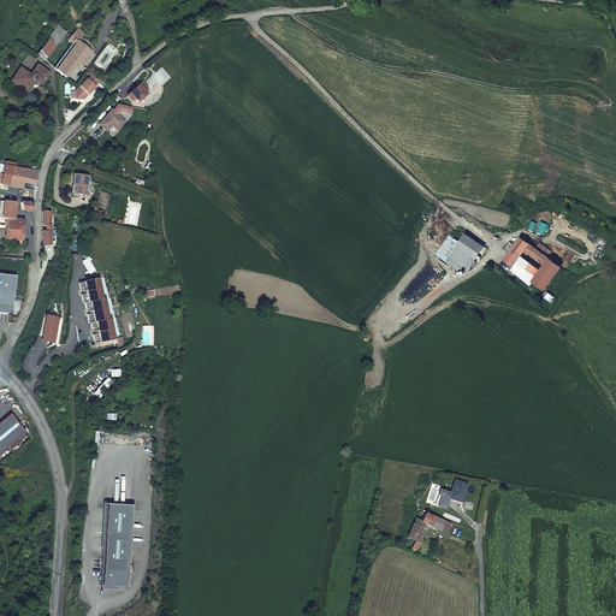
[(66,33),(58,25),(48,40),(55,46),(66,33)]
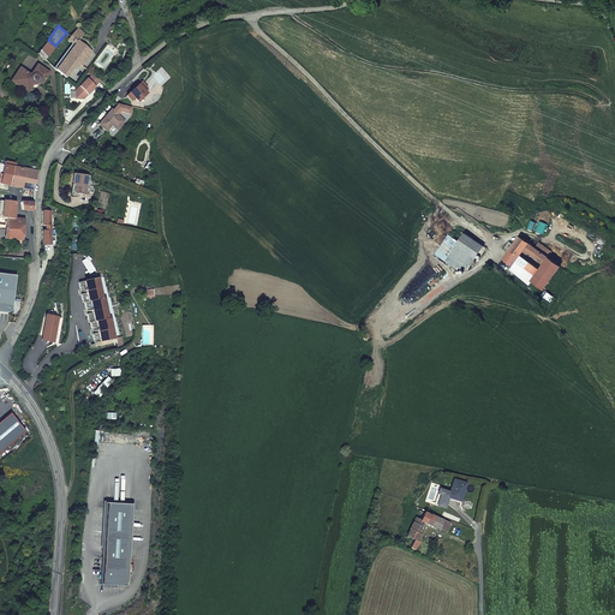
[(69,40),(75,45),(77,41),(78,42),(84,35),(78,30),(69,40)]
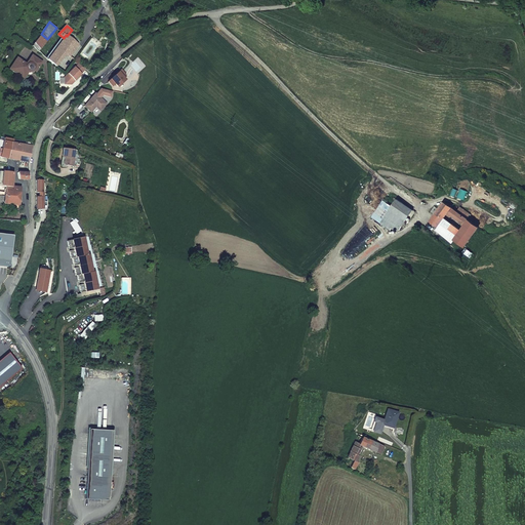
[(41,34),(33,44),(33,45),(39,50),(47,39),(41,34)]
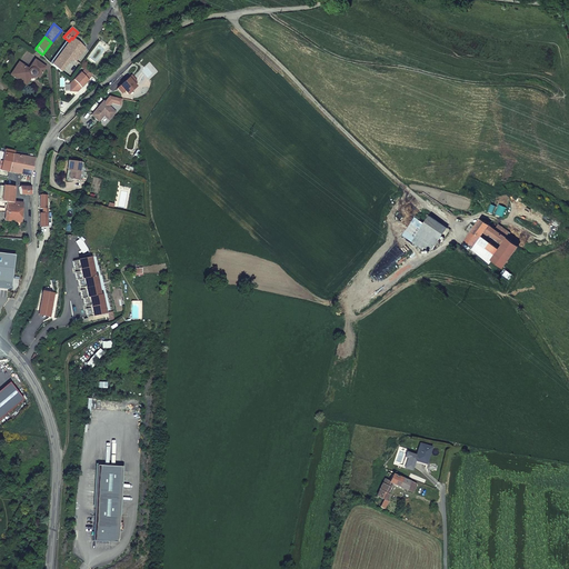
[(69,41),(52,63),(61,71),(71,58),(76,61),(85,48),(72,39),(71,38),(69,41)]
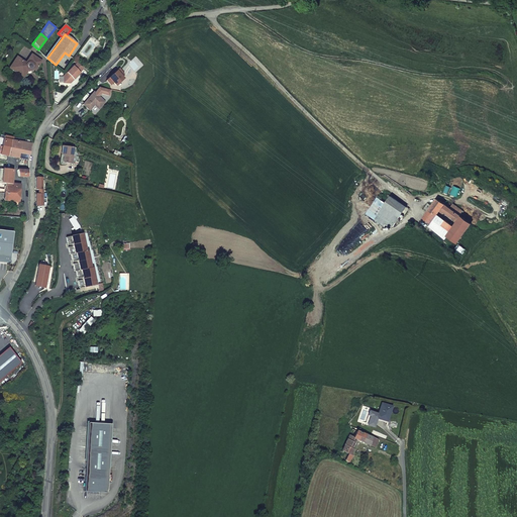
[(35,59),(36,58),(32,55),(26,64),(20,60),(15,68),(22,73),(26,68),(26,69),(27,69),(28,70),(29,70),(31,70),(33,69),(35,70),(40,62),(35,59)]
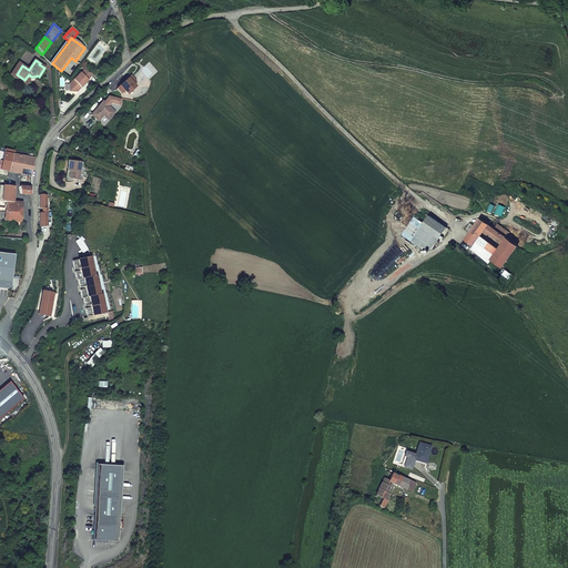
[(85,69),(81,72),(88,80),(93,74),(85,69)]
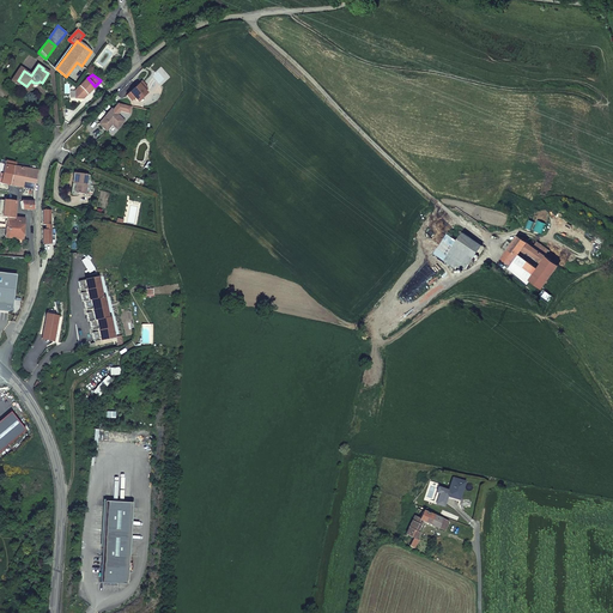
[(87,78),(74,91),(74,99),(83,99),(95,86),(87,78)]
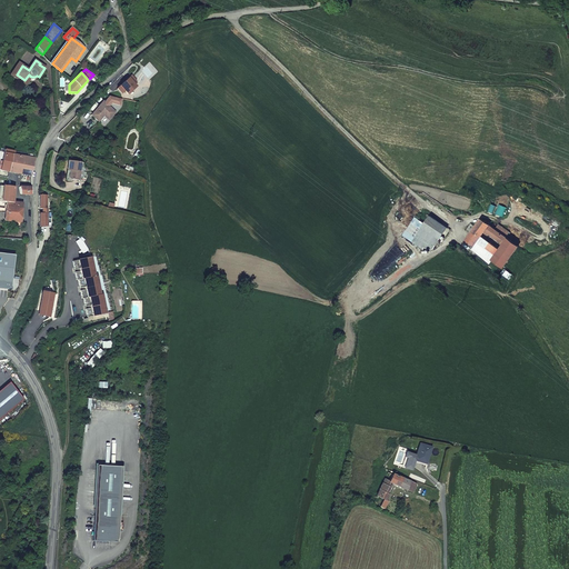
[(128,95),(136,87),(136,86),(133,85),(136,82),(136,81),(135,80),(133,78),(127,83),(125,81),(117,89),(122,93),(125,91),(128,95)]
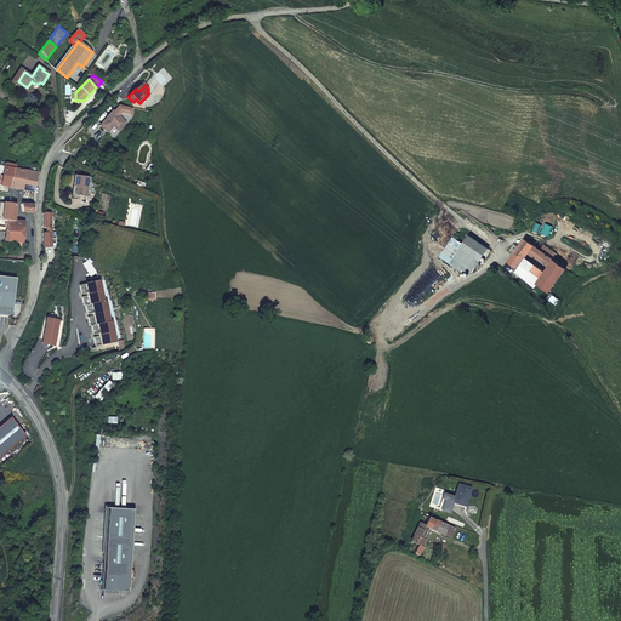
[(134,108),(119,106),(113,112),(100,126),(107,132),(113,126),(118,131),(125,123),(119,118),(123,114),(132,115),(134,108)]
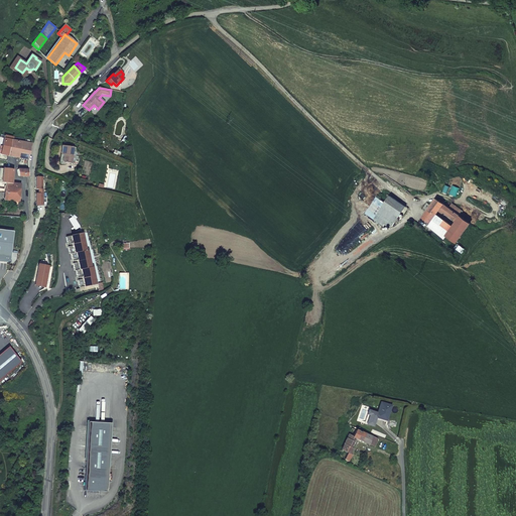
[(2,135),(1,138),(3,138),(0,153),(8,155),(10,139),(11,136),(2,135)]
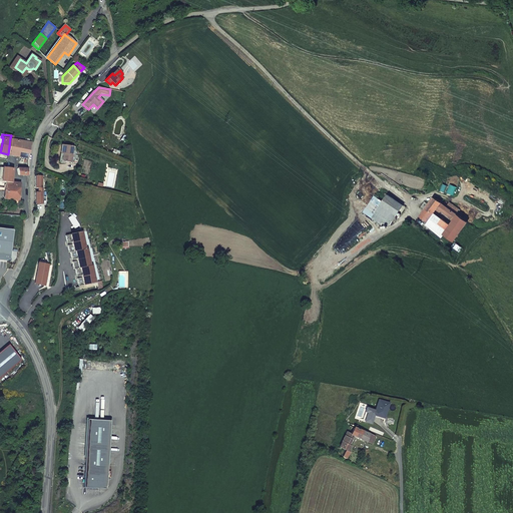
[(10,138),(8,154),(18,156),(28,158),(32,142),(10,138)]
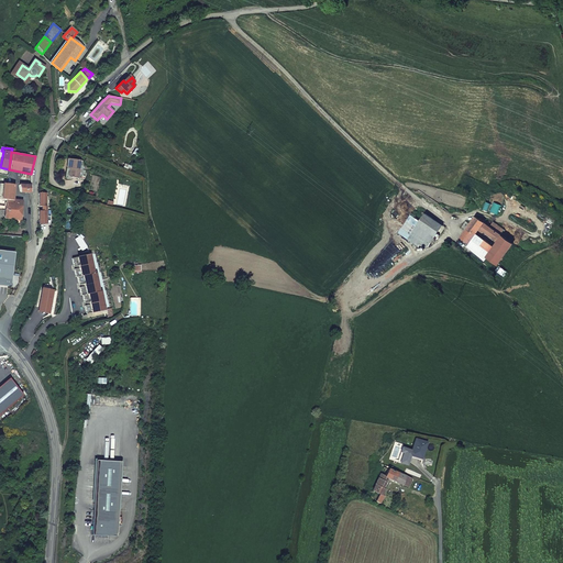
[(81,162),(68,159),(67,169),(70,169),(69,177),(79,178),(81,162)]
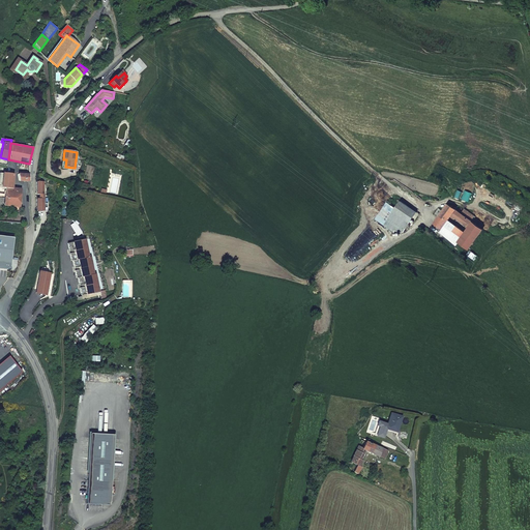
[(20,198),(16,198),(17,188),(11,188),(13,174),(5,173),(3,173),(2,187),(6,187),(5,194),(0,193),(0,204),(20,206),(20,198)]
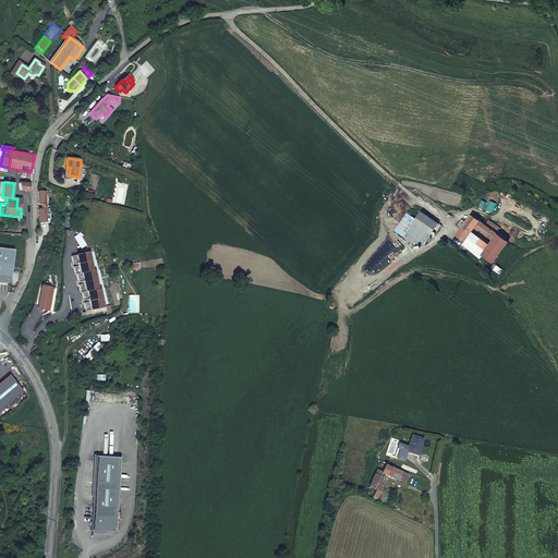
[(439,223),(415,207),(410,215),(407,214),(396,231),(421,250),(439,223)]
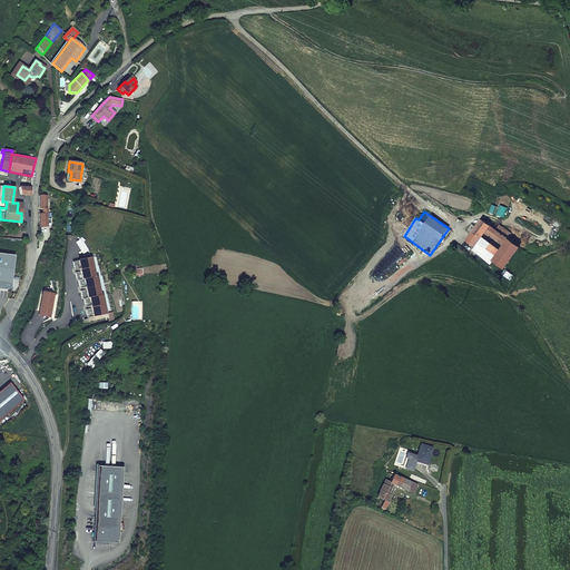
[(503,268),(519,247),(507,238),(495,229),(482,219),(465,242),(469,244),(473,247),(474,246),(483,233),(488,236),(489,235),(503,245),(499,252),(487,243),(484,247),(495,256),(492,261),(493,261),(503,268)]
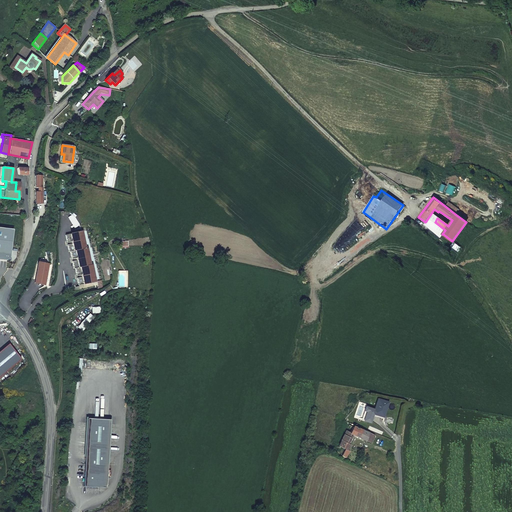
[(445,206),(455,214),(458,210),(448,202),(445,206)]
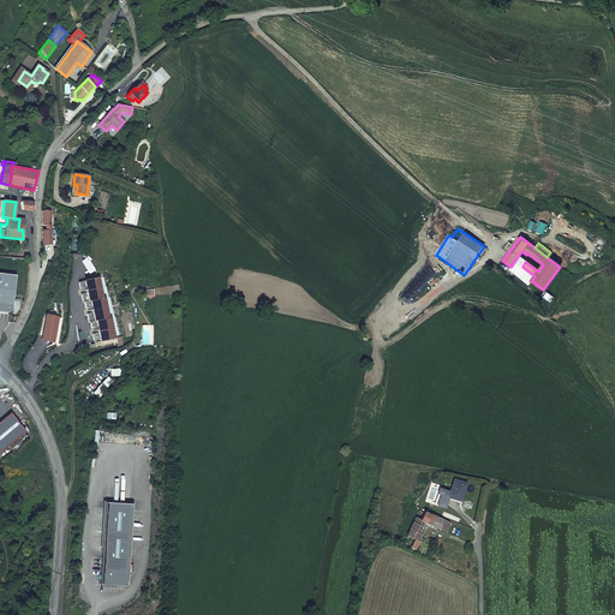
[(529,285),(532,281),(531,281),(519,272),(515,275),(529,285)]
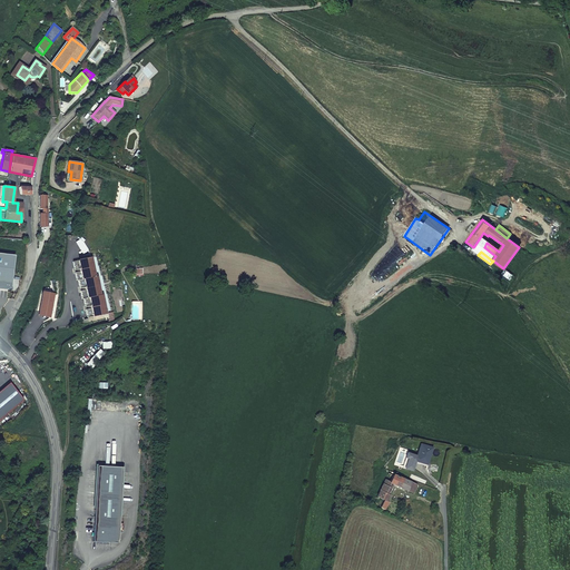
[(91,258),(74,262),(77,281),(78,281),(82,300),(84,298),(88,317),(106,314),(102,295),(100,295),(97,276),(95,277),(91,258)]
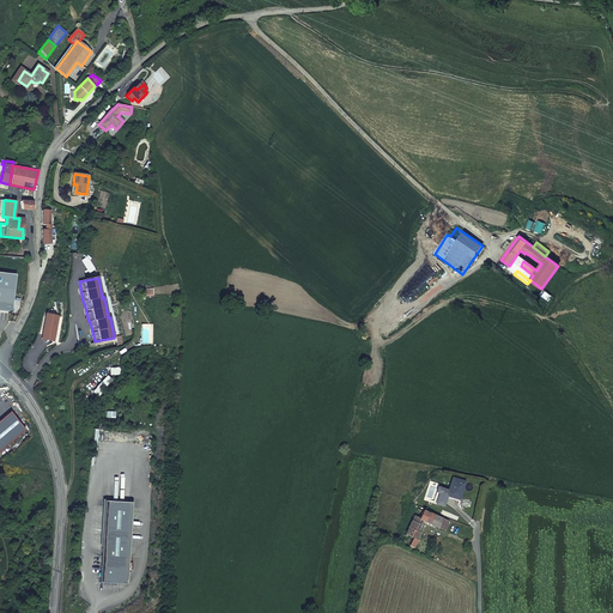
[(541,295),(551,302),(553,298),(544,291),(541,295)]
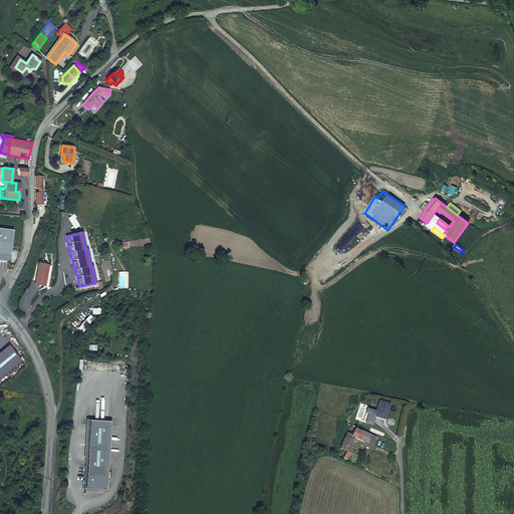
[(39,263),(35,281),(45,282),(49,265),(39,263)]
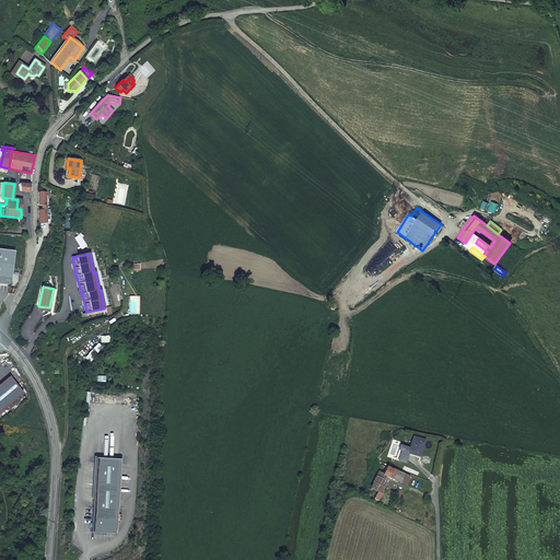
[(0,411),(24,393),(11,376),(0,384),(0,411)]
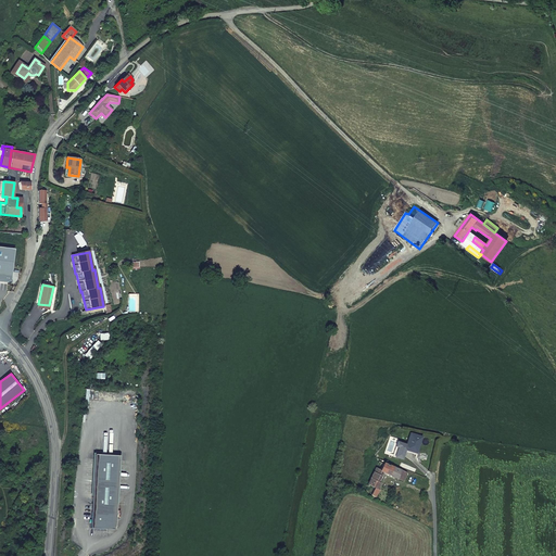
[(421,437),(411,433),(405,450),(416,453),(421,437)]
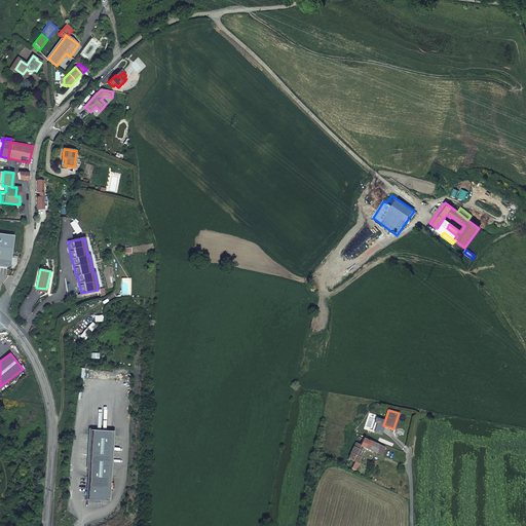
[(89,429),(85,499),(109,500),(113,430),(89,429)]
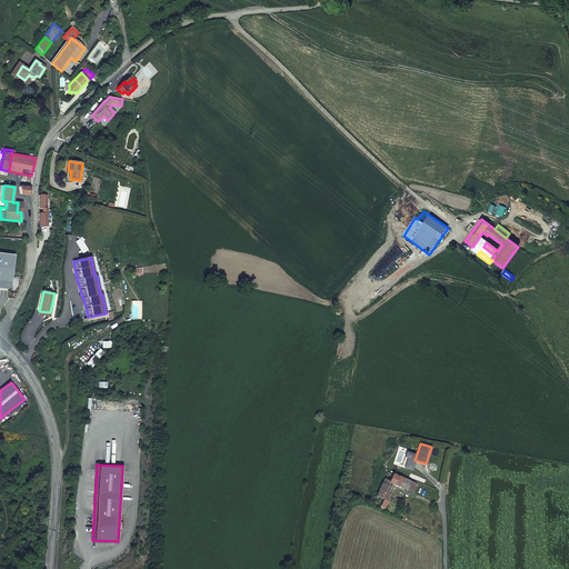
[(391,483),(407,490),(412,492),(416,483),(392,475),(389,481),(388,482),(391,483)]
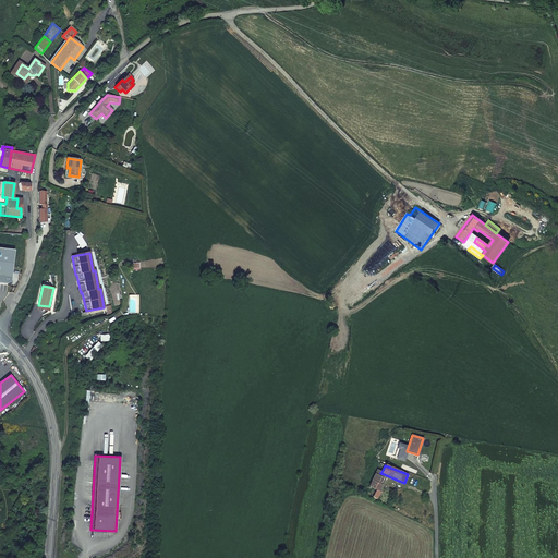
[(381,478),(384,474),(380,473),(381,472),(377,470),(370,486),(376,489),(378,490),(379,488),(381,484),(380,483),(383,478),(381,478)]
